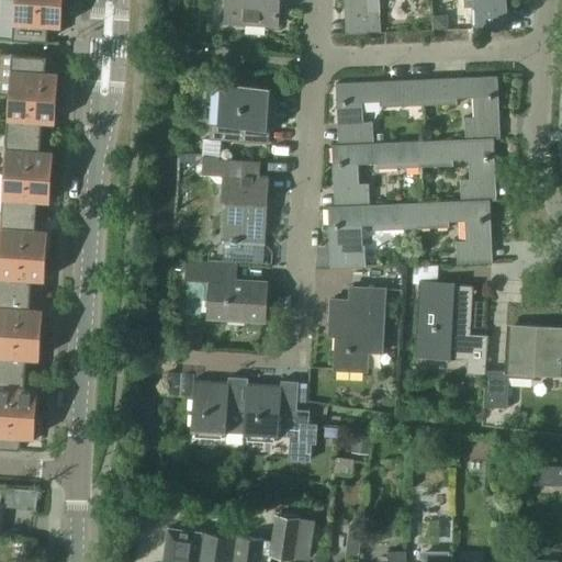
[(64,0),(54,0),(15,0),(13,38),(48,41),(48,25),(62,26),(64,0)]
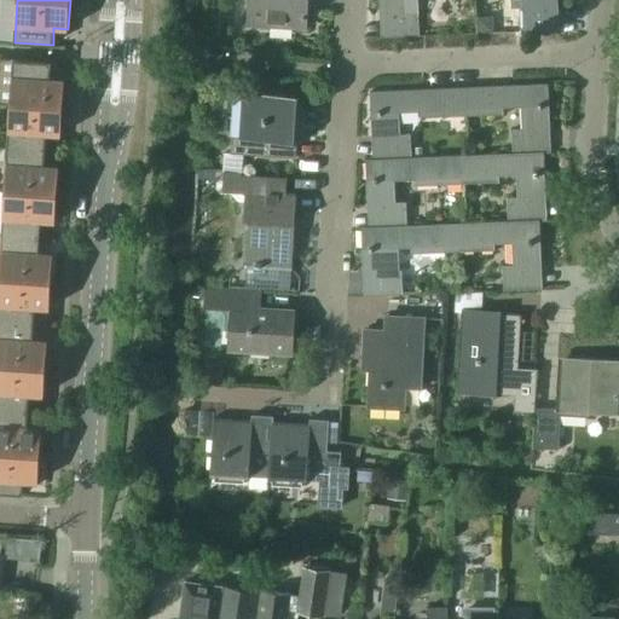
[(308,0),(248,0),(247,24),(307,28),(308,0)]
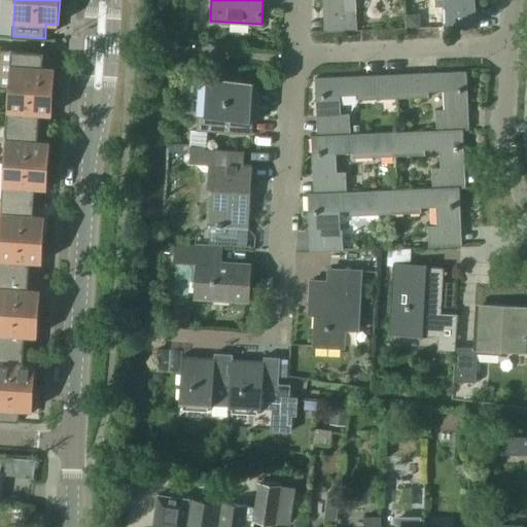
[(323,0),(324,8),(330,7),(331,30),(325,31),(325,32),(357,30),(357,9),(356,0),(323,0)]
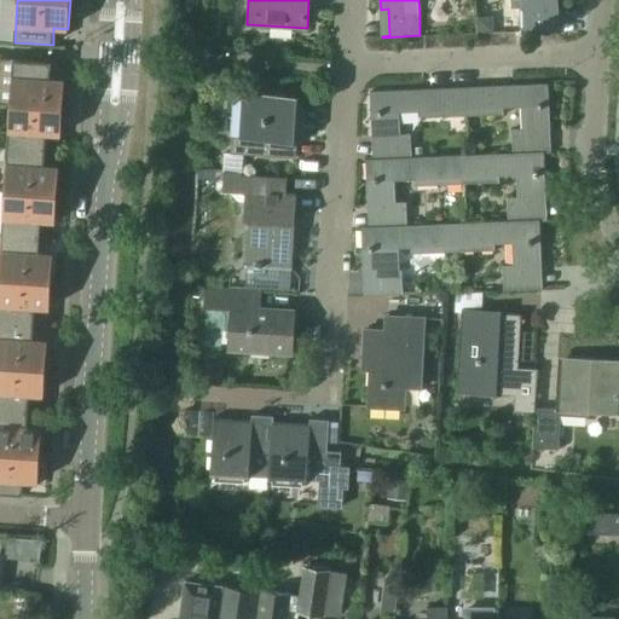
[(530,0),(531,6),(520,6),(521,32),(560,29),(560,28),(551,29),(550,3),(559,1),(557,0),(530,0)]
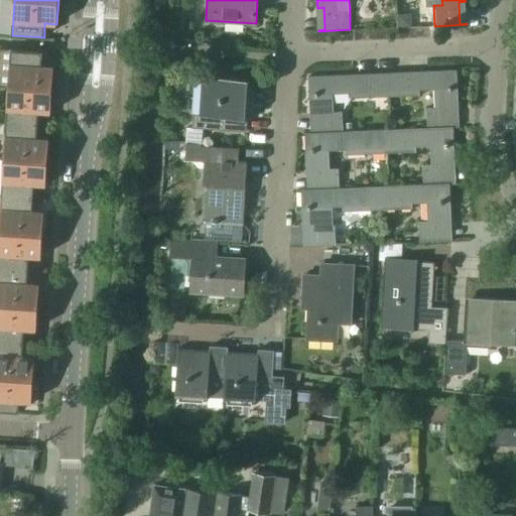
[(407,14),(398,15),(399,27),(411,26),(410,18),(407,14)]
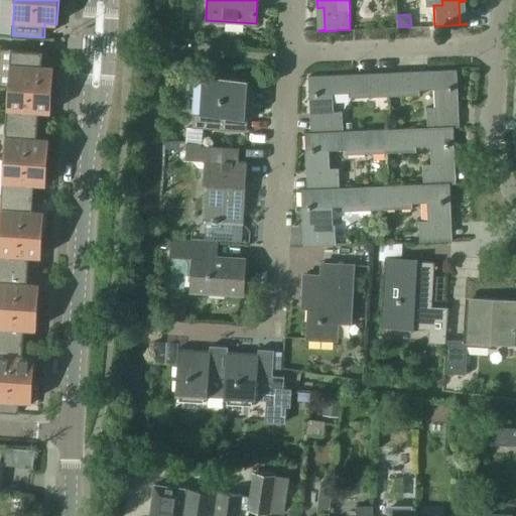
[(0,47),(0,85),(52,90),(54,66),(42,66),(43,50),(0,47)]
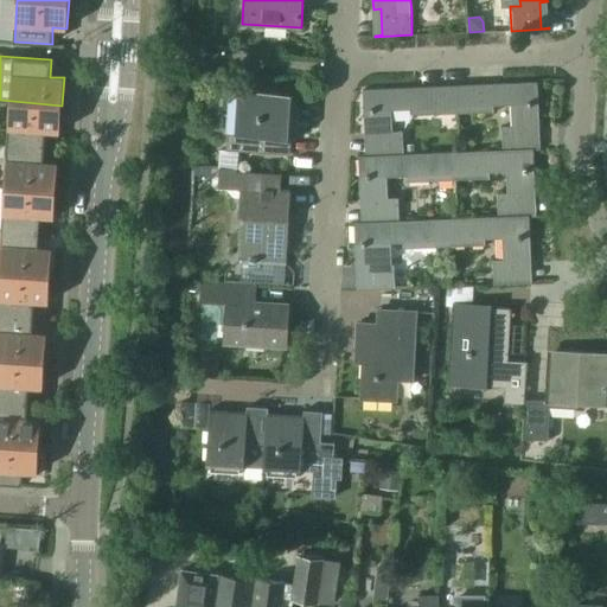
[(538,82),(458,85),(459,113),(494,112),(493,106),(511,104),(512,126),(503,127),(503,149),(534,148),(532,122),(540,122),(538,82)]
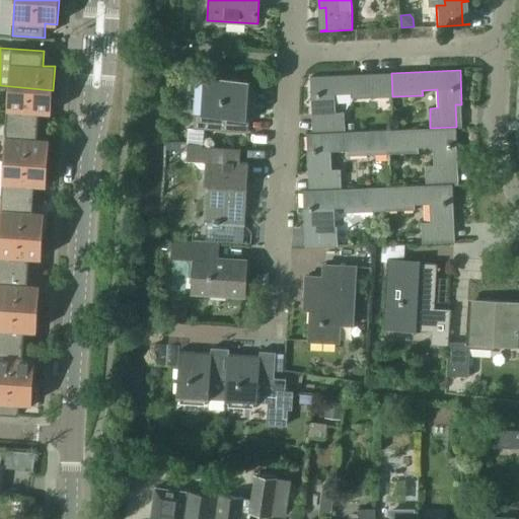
[(318,112),(319,133),(346,132),(345,113),(336,113),(335,94),(353,93),(353,98),(392,96),(391,73),(311,76),(312,112),(318,112)]
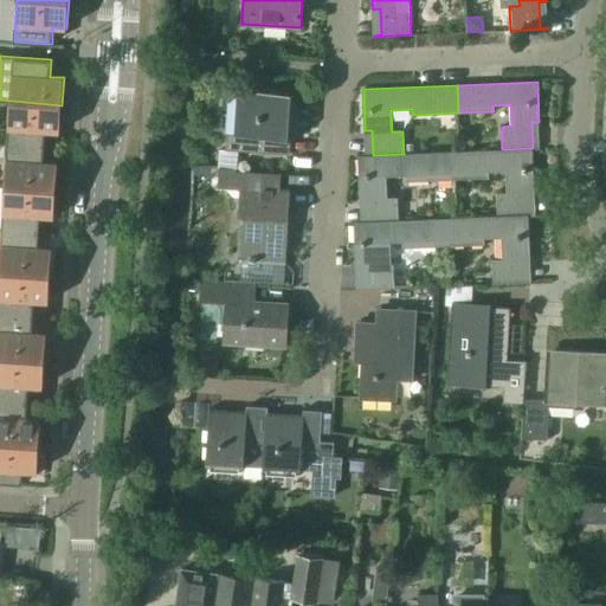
[(219,149),(218,167),(220,167),(236,168),(237,168),(238,150),(290,154),(295,94),(238,90),(238,91),(243,91),(240,134),(227,134),(227,150),(219,149)]
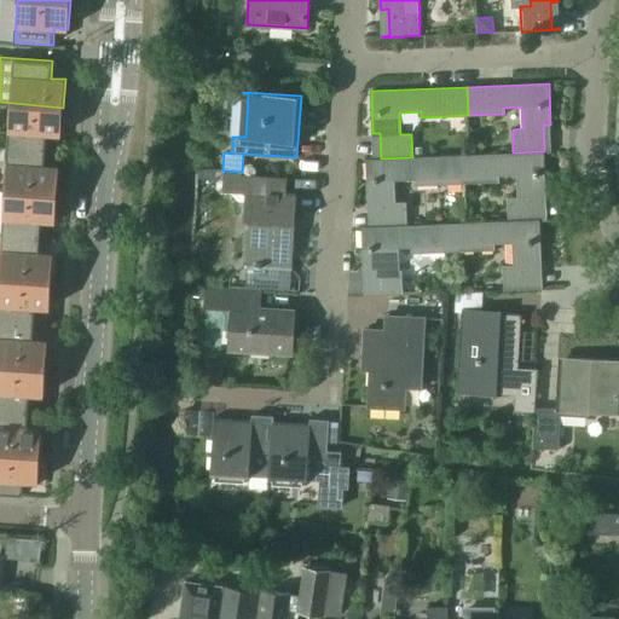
[(0,103),(11,104),(7,146),(46,149),(47,133),(62,134),(63,108),(0,102),(0,103)]
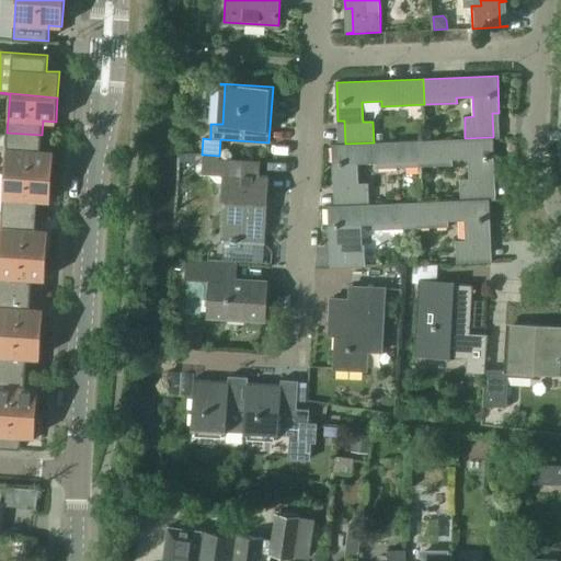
[(7,133),(4,172),(53,175),(54,150),(41,149),(42,135),(7,133)]
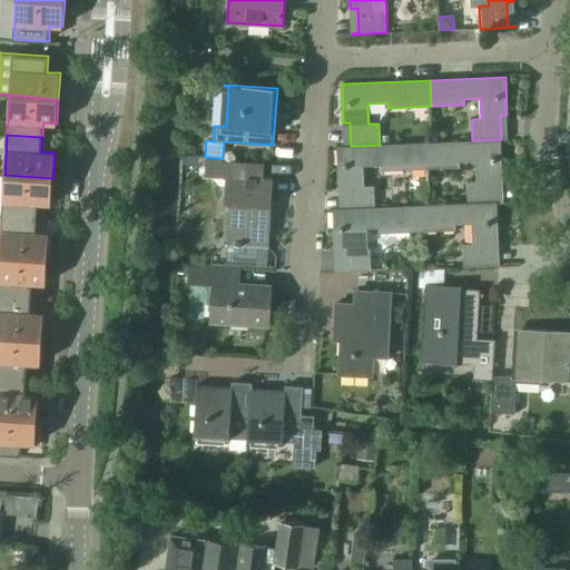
[(426,143),(428,168),(460,167),(460,161),(477,160),(478,180),(468,182),(469,203),(497,202),(495,177),(503,177),(501,140),(508,140),(508,139),(501,139),(472,140),(426,143)]
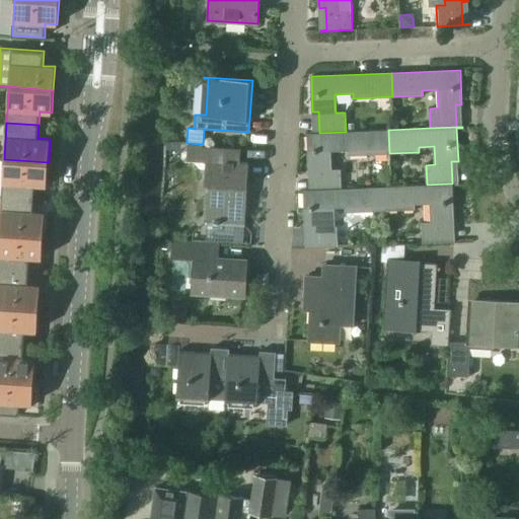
[(315,167),(316,190),(342,189),(341,169),(332,169),(331,151),(349,150),(350,155),(389,153),(388,130),(346,132),(319,133),(307,134),(309,168),(315,167)]
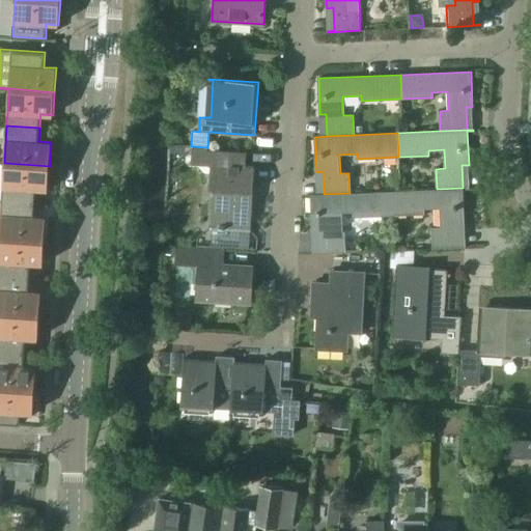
[(192,163),(212,164),(210,190),(223,190),(222,200),(214,199),(213,226),(220,227),(220,229),(225,229),(225,227),(251,228),(255,166),(246,166),(247,154),(205,151),(206,147),(193,146),(192,163)]
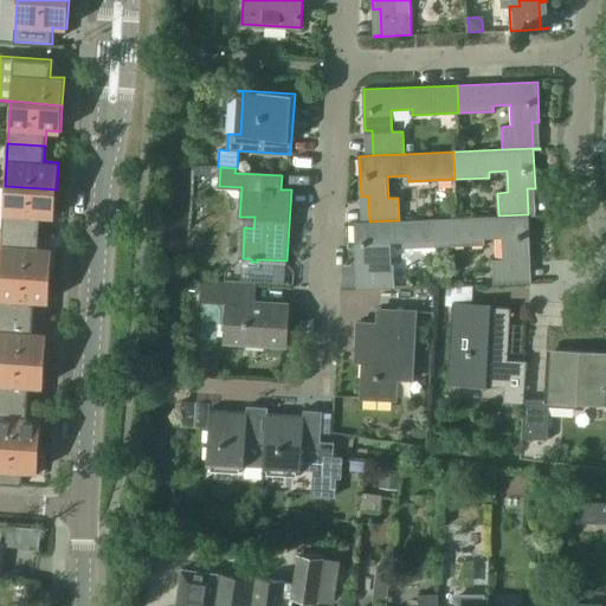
[(5,186),(2,229),(39,231),(40,216),(55,217),(57,189),(5,186)]
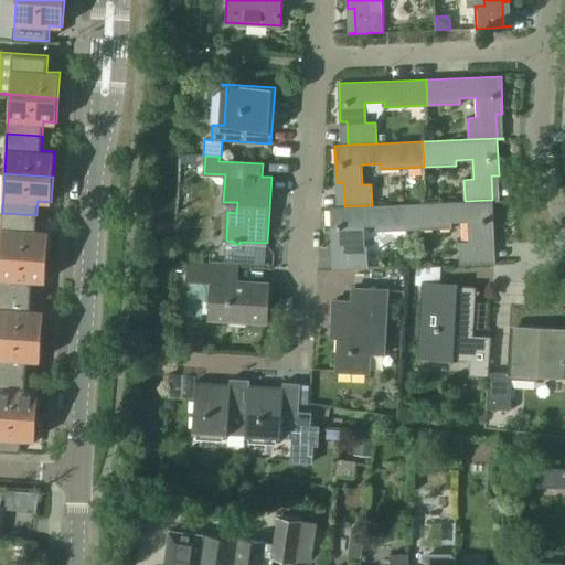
[(500,200),(492,200),(465,201),(418,203),(419,228),(451,227),(451,222),(468,221),(469,242),(459,242),(460,265),(496,263),(496,262),(489,262),(488,237),(494,237),(493,201),(500,201),(500,200)]
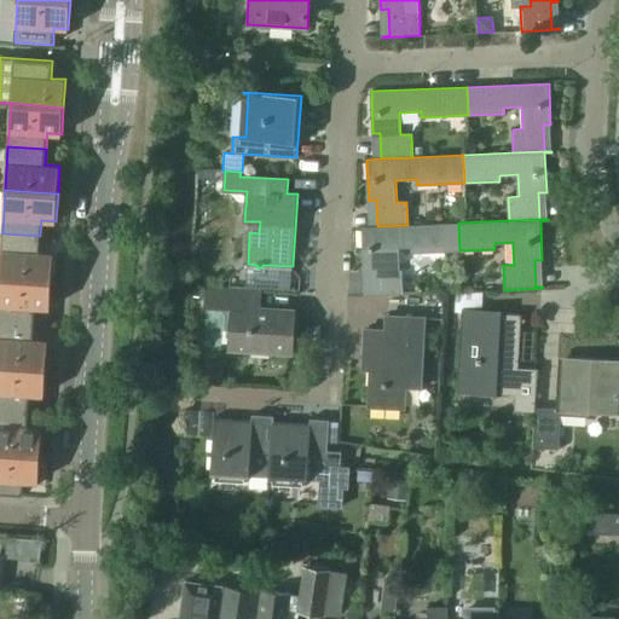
[(372,296),(404,294),(401,248),(412,247),(412,253),(460,250),(458,223),(408,225),(377,226),(363,227),(364,270),(371,268),(372,296)]
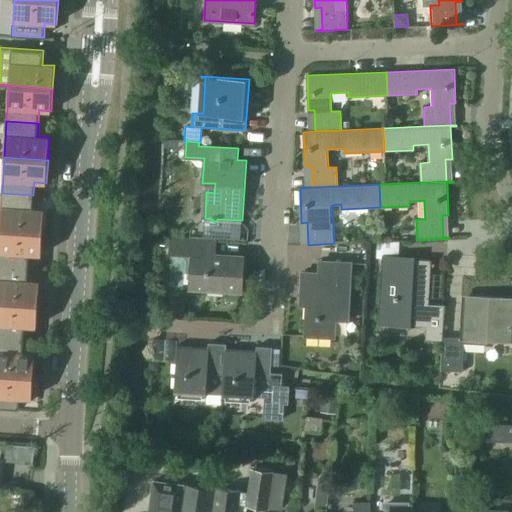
[(2,193),(0,220),(0,229),(43,232),(44,209),(32,208),(33,195),(2,193)]
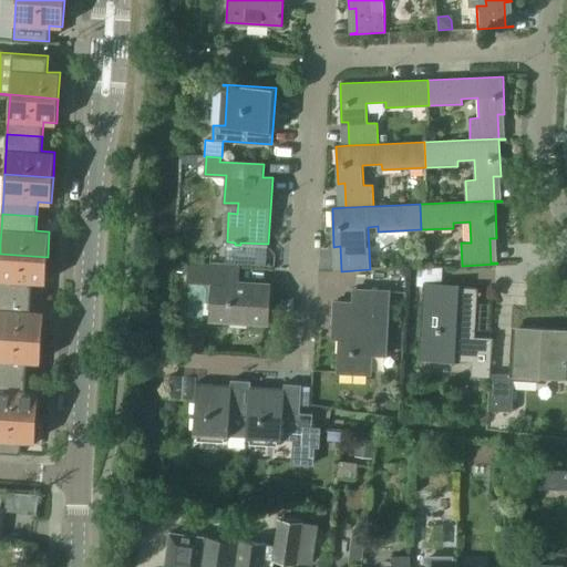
[(421,253),(406,253),(406,267),(422,267),(421,253)]
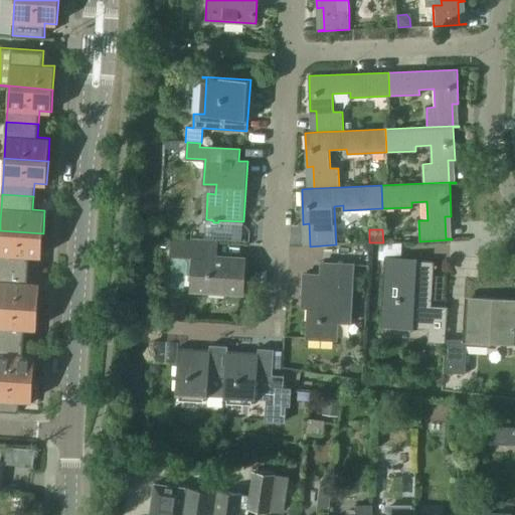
[(0,230),(0,267),(29,269),(29,255),(41,256),(43,233),(0,230)]
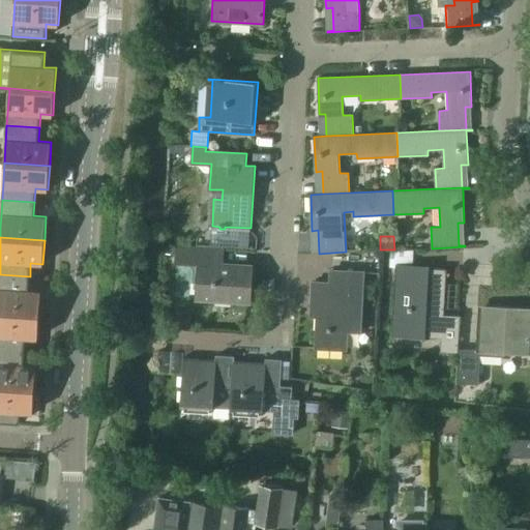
[(168,244),(167,253),(178,254),(177,262),(200,264),(198,298),(249,301),(252,266),(222,264),(223,247),(168,244)]
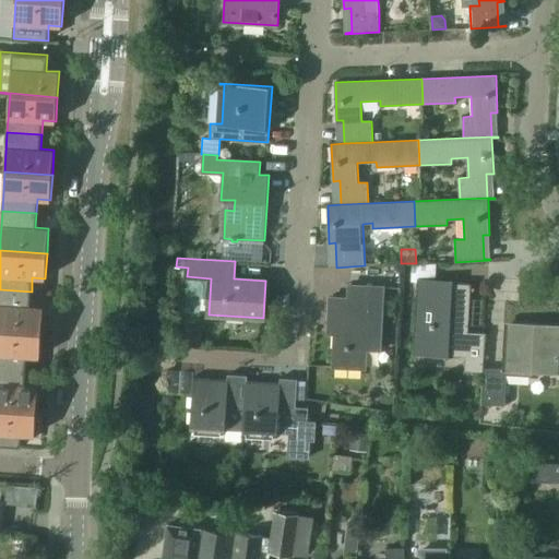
[(465,371),(484,371),(484,368),(486,333),(468,332),(471,284),(418,281),(416,323),(426,324),(425,347),(448,348),(447,356),(466,357),(465,371)]
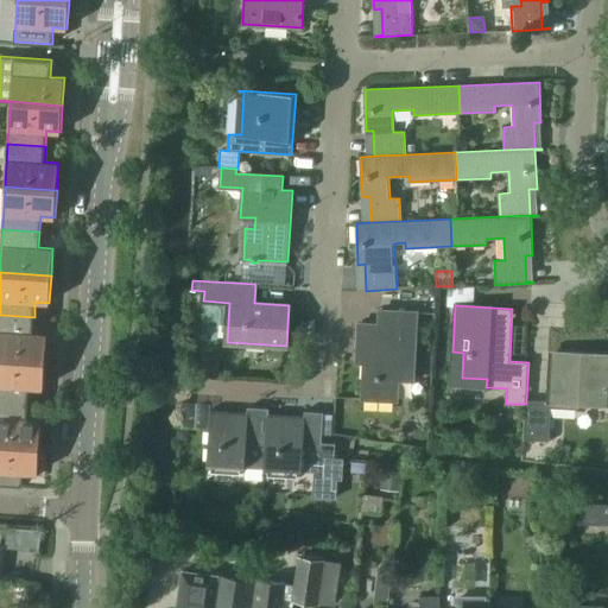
[(362,398),(397,400),(398,380),(413,380),(417,312),(380,310),(379,324),(360,323),(359,348),(366,348),(362,398)]
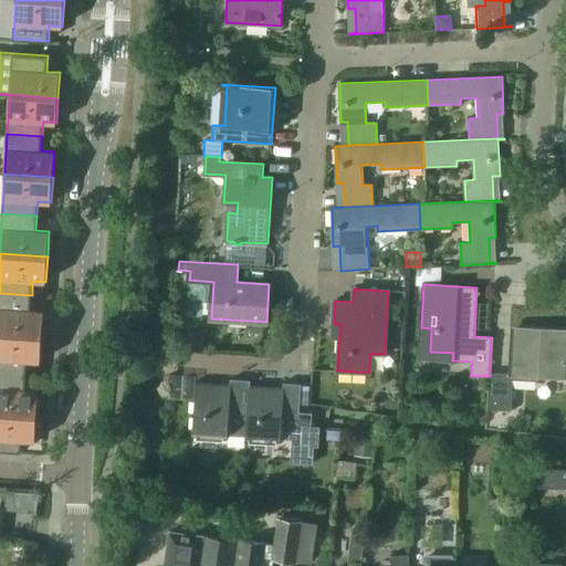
[(0,293),(0,333),(42,336),(44,311),(31,310),(32,295),(0,293)]
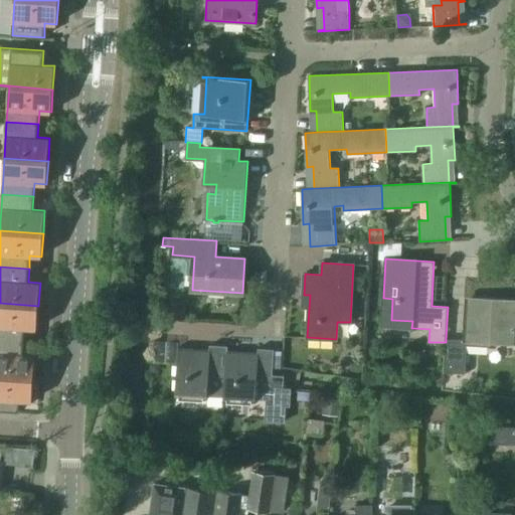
[(446,339),(446,342),(444,372),(466,373),(467,345),(490,347),(490,339),(512,340),(512,344),(514,343),(514,302),(495,301),(494,303),(479,302),(479,301),(469,300),(467,340),(446,339)]
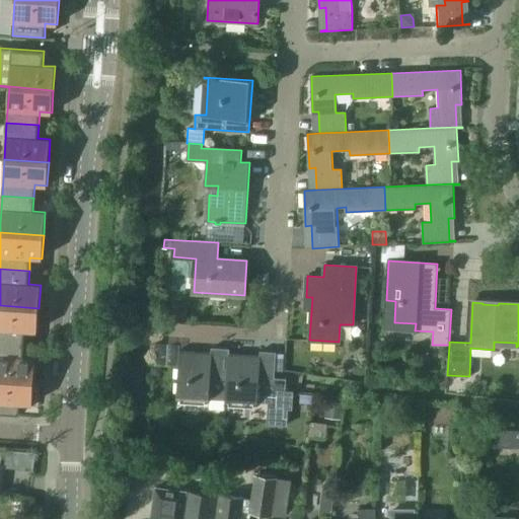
[(0,342),(24,344),(25,330),(38,330),(39,308),(0,305),(0,342)]
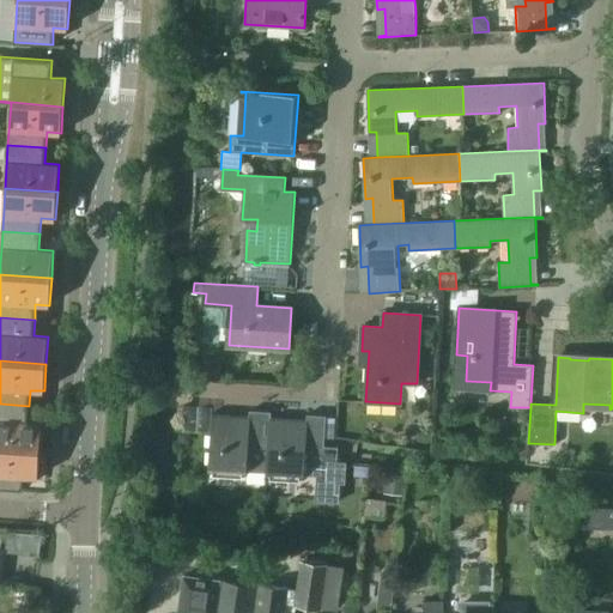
[(204,360),(202,376),(218,377),(219,366),(214,360),(204,360)]
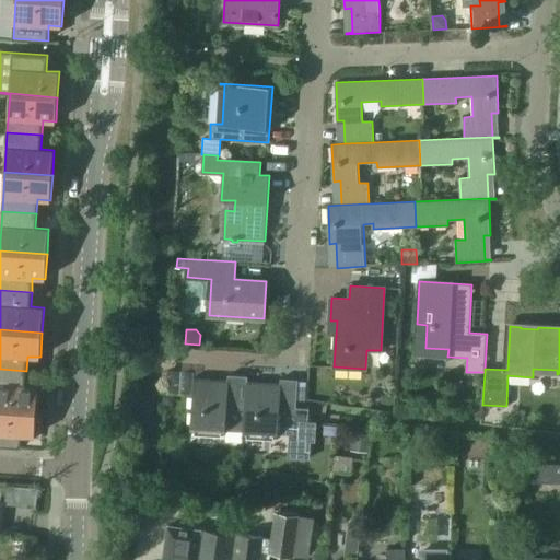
[(0,369),(0,408),(37,410),(38,386),(25,385),(26,371),(0,369)]
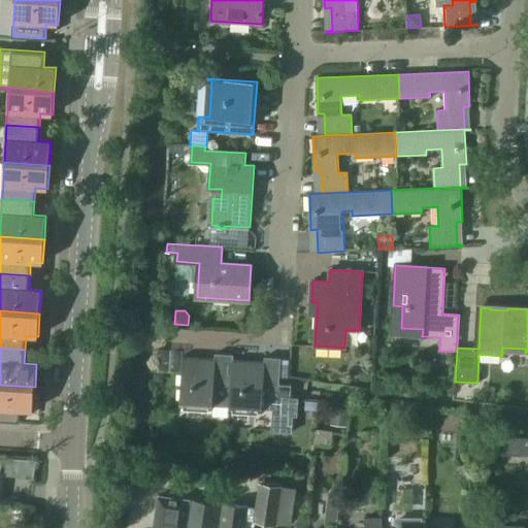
[(180,403),(230,406),(233,359),(234,355),(216,354),(216,358),(184,356),(180,403)]
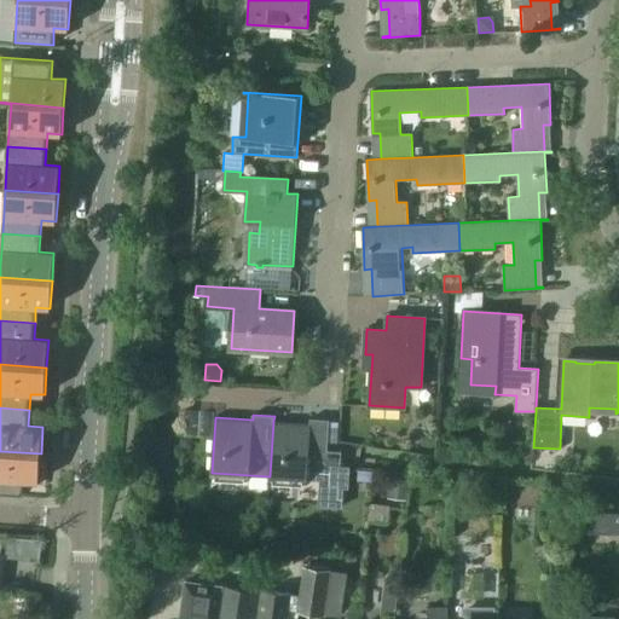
[(273,421),(270,476),(320,479),(319,505),(343,507),(345,487),(350,489),(351,467),(341,466),(342,451),(328,450),(330,420),(311,418),(310,423),(273,421)]
